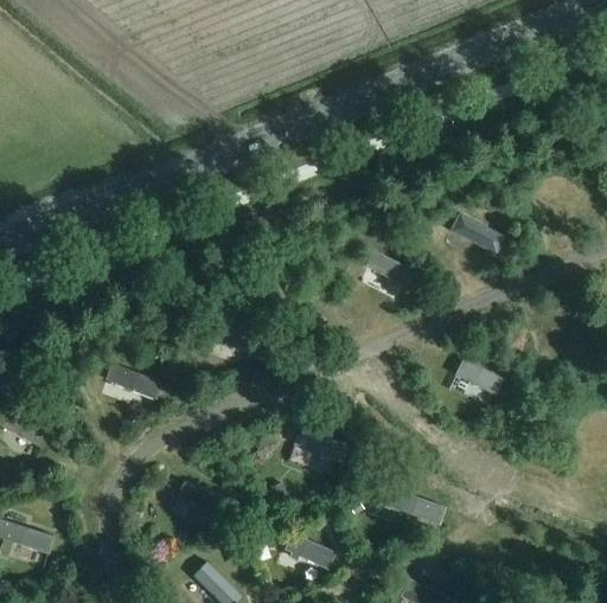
[(493,257),(505,235),(461,213),(451,236),(493,257)]
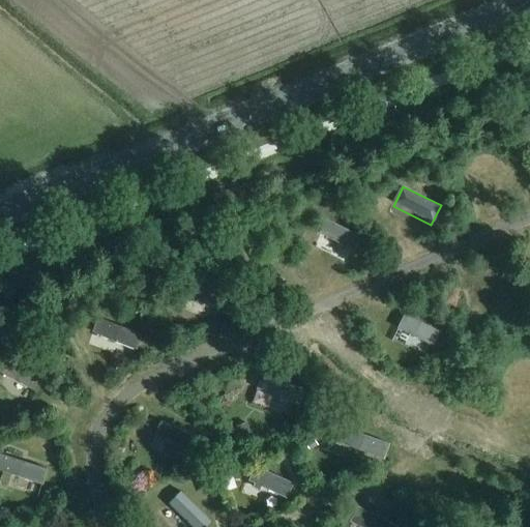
[(325,217),(315,240),(351,257),(361,234),(325,217)]
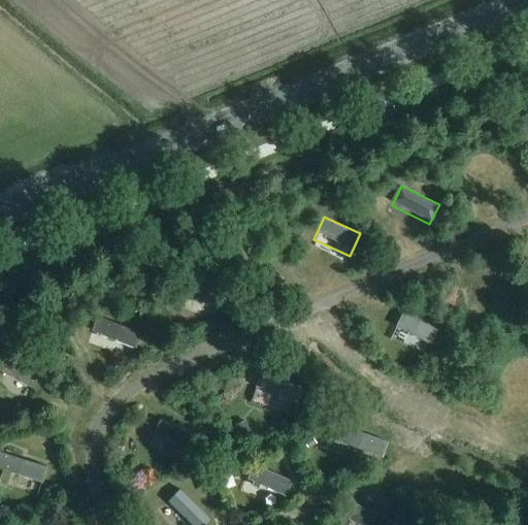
[(219,280),(224,268),(213,263),(208,274),(219,280)]
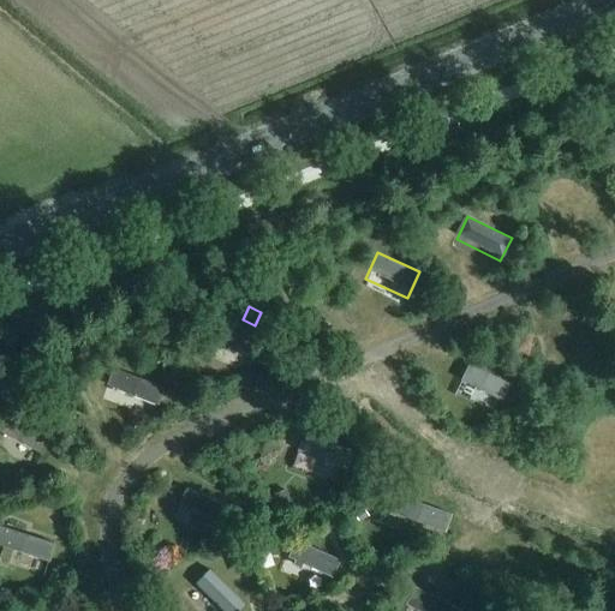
[(216,324),(212,342),(250,354),(256,336),(216,324)]
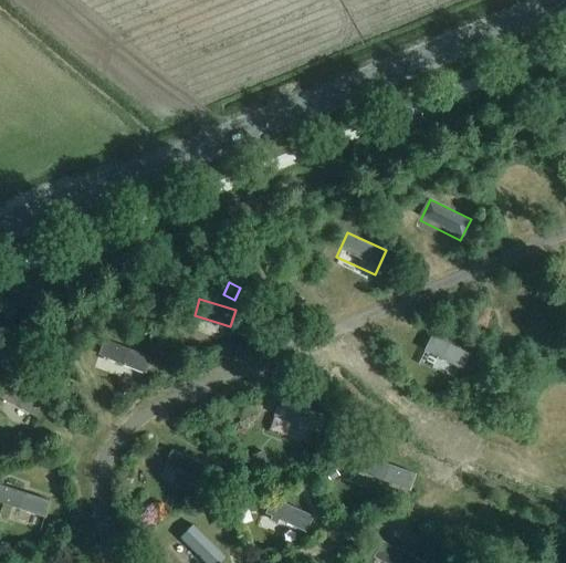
[(460,367),(469,351),(430,332),(422,350),(460,367)]
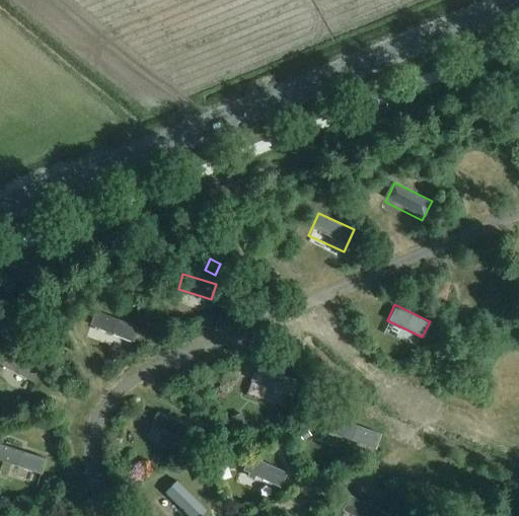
[(95,309),(90,325),(134,341),(139,324),(95,309)]
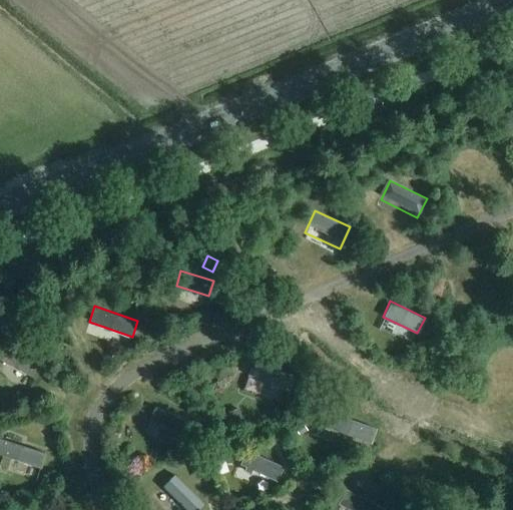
[(6,346),(0,355),(0,357),(30,376),(37,365),(6,346)]
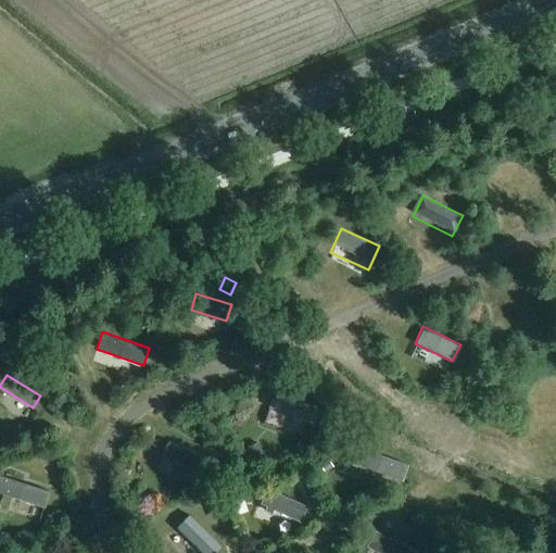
[(287,413),(314,422),(319,406),(274,392),(265,420),(282,426),(287,413)]
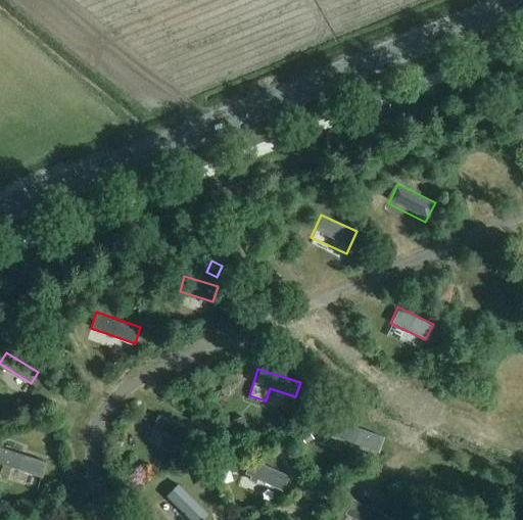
[(186,446),(193,430),(157,415),(150,431),(186,446)]
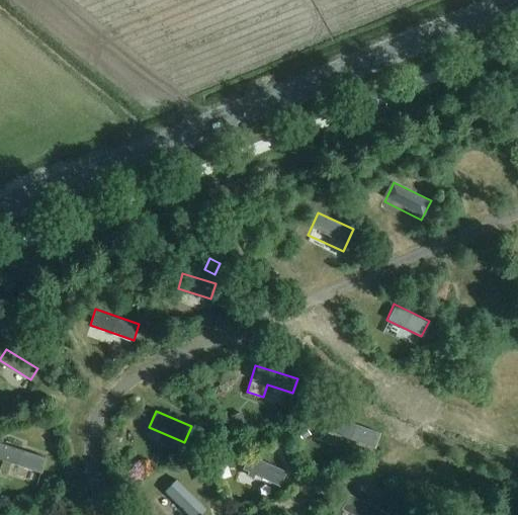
[(332,414),(326,430),(373,447),(378,431),(332,414)]
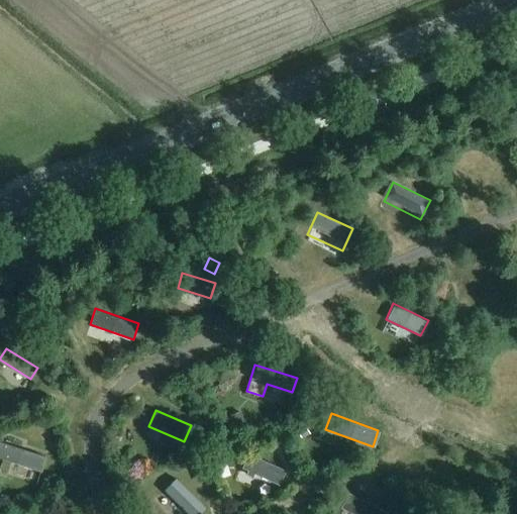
[(0,457),(40,472),(45,457),(0,441),(0,457)]
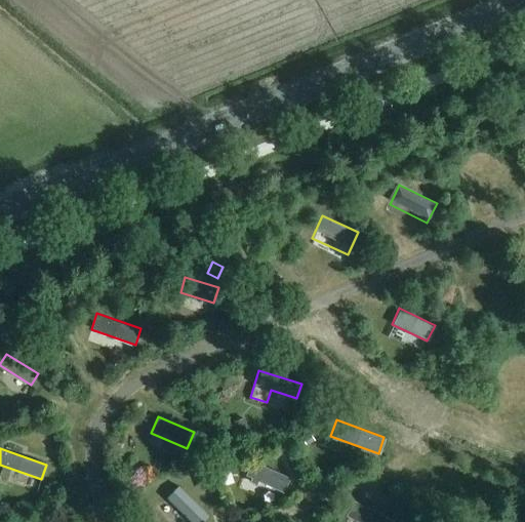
[(253,460),(245,480),(282,496),(290,477),(253,460)]
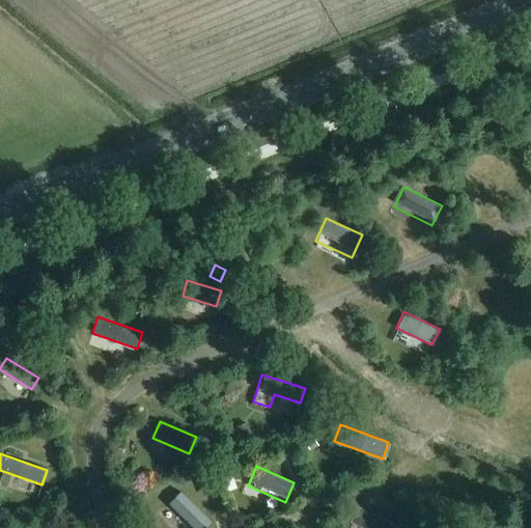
[(166,520),(190,527),(208,527),(212,518),(171,505),(166,520)]
